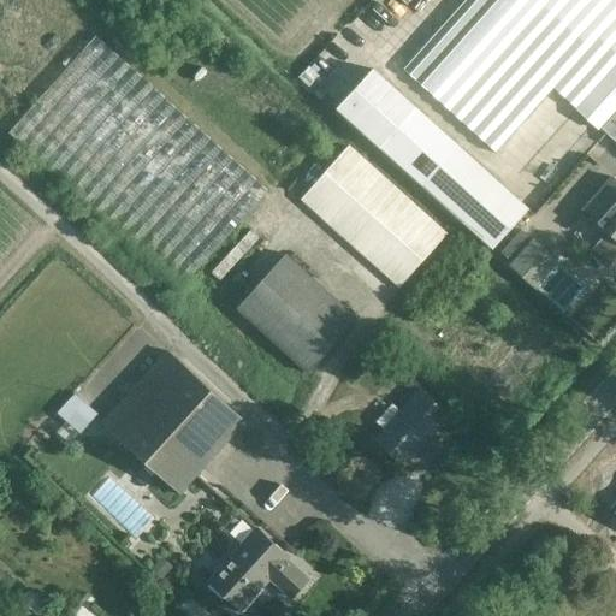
[(615,0),(467,0),(406,70),(520,173),(558,130),(580,150),(600,128),(615,141),(615,0)]
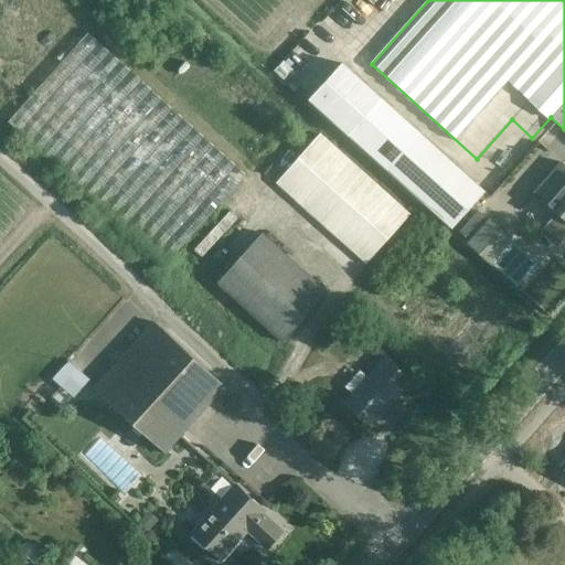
[(167,264),(246,174),(88,32),(8,123),(167,264)]
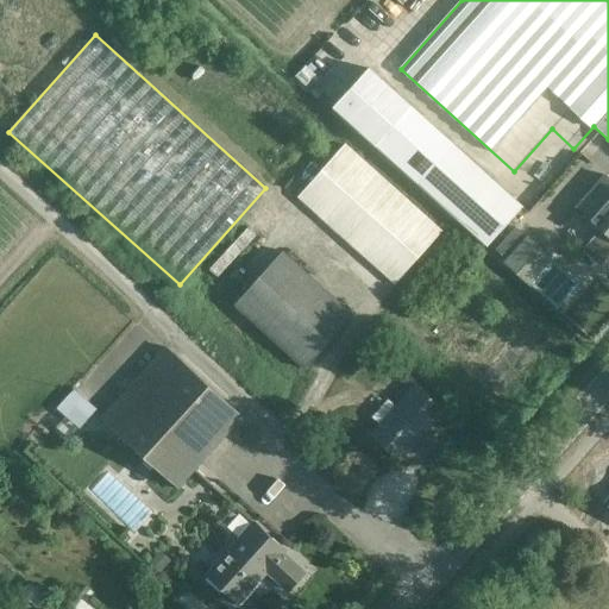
[(369,67),(333,105),(375,144),(487,245),(522,207),(410,105),(369,67)]
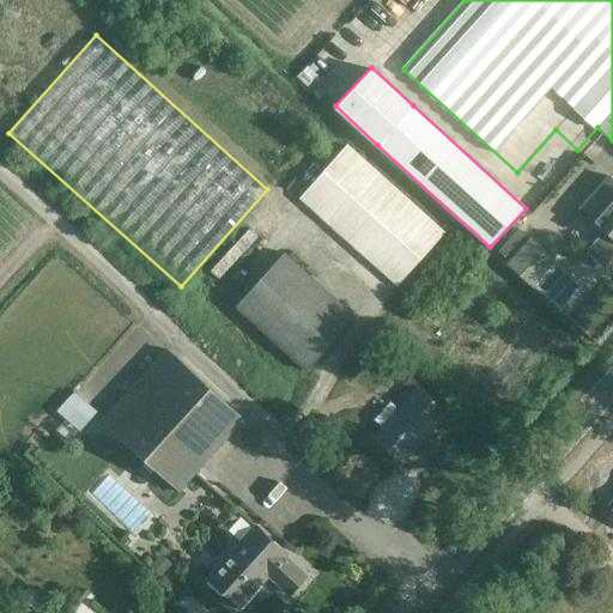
[(299,199),(305,205),(396,287),(444,232),(347,145),(299,199)]
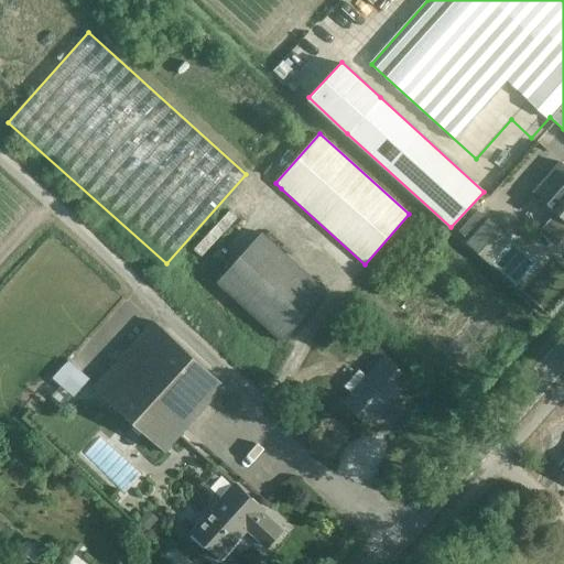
[(563,164),(561,162),(534,193),(557,214),(542,230),(542,232),(554,243),(557,243),(563,235),(563,164)]
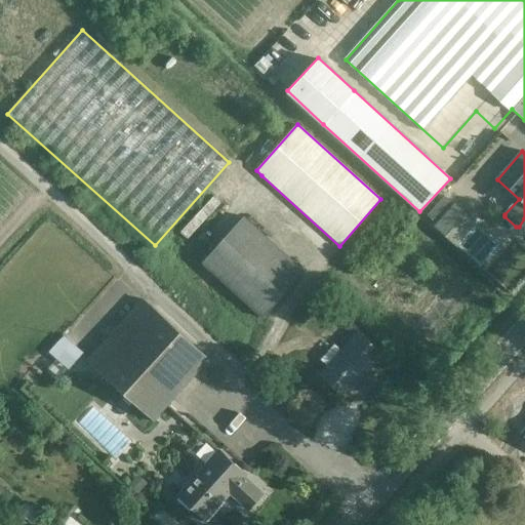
[(444,196),(427,215),(436,224),(453,204),(444,196)]
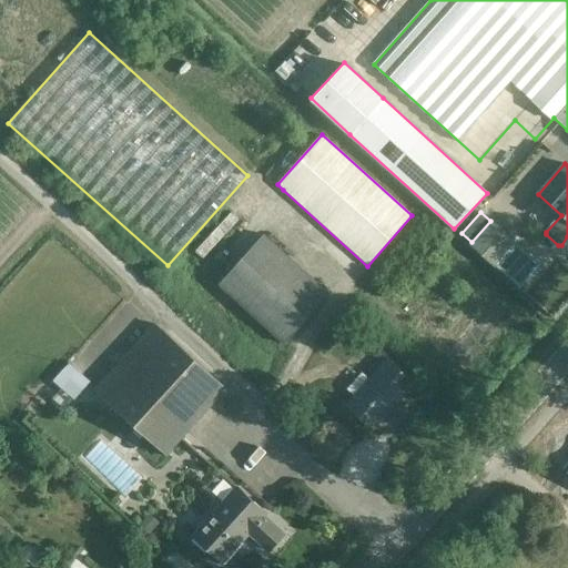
[(494,265),(514,242),(492,221),(470,244),(494,265)]
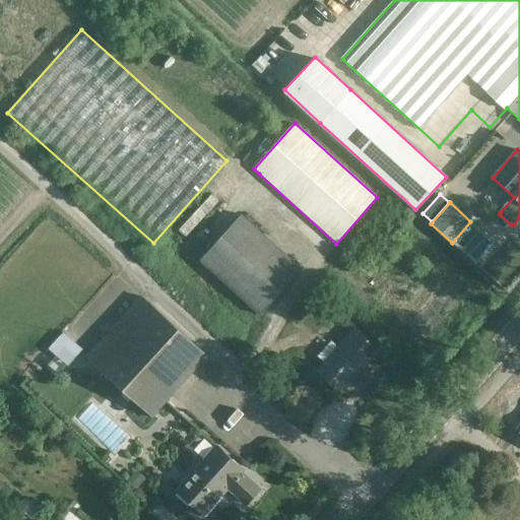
[(199,261),(259,314),(260,315),(303,268),(243,213),(199,261)]
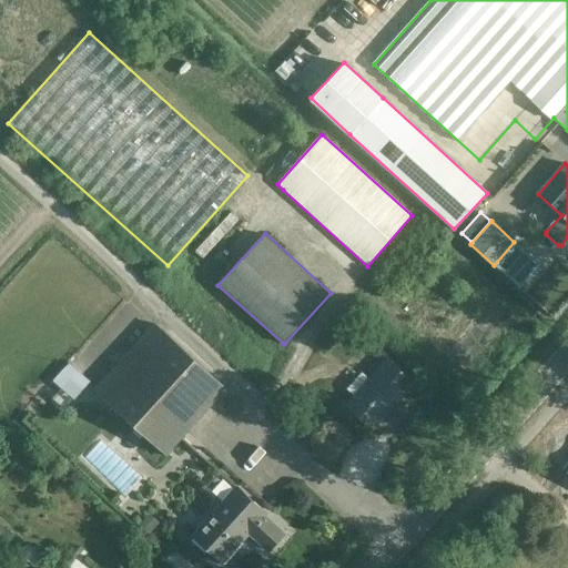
[(153,324),(93,389),(164,454),(223,388),(153,324)]
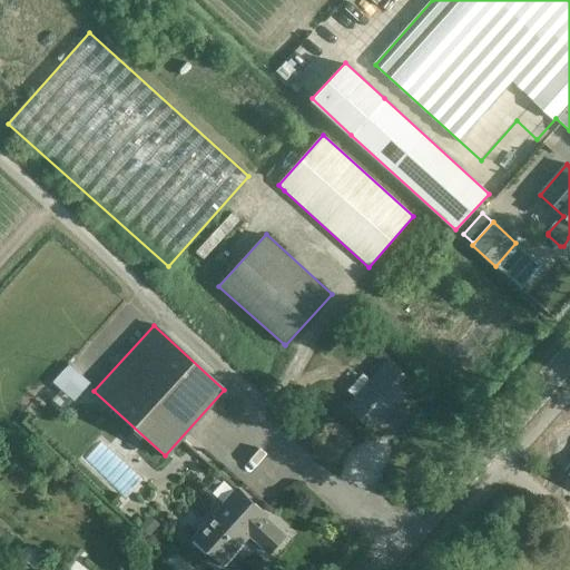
[(76,397),(91,380),(70,361),(55,380),(76,397)]
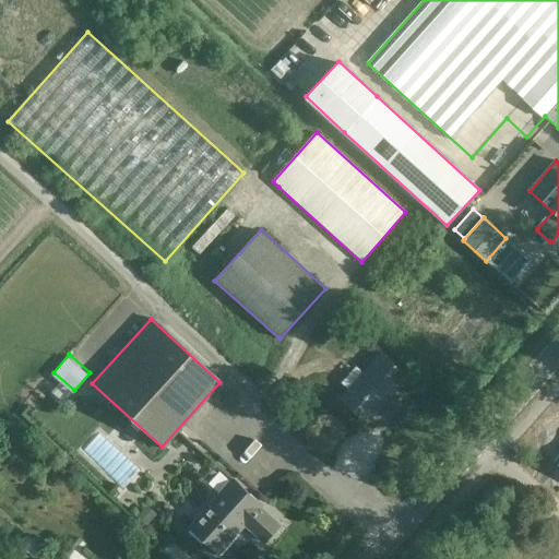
[(366,421),(406,377),(381,354),(363,376),(356,369),(343,382),(351,389),(341,400),(366,421)]
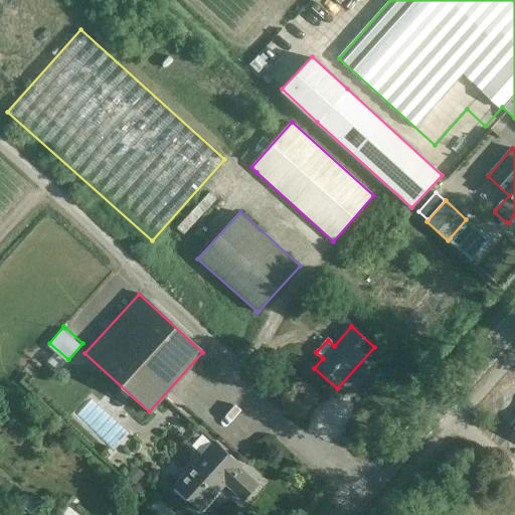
[(241,465),(214,441),(174,485),(201,510),(225,483),(244,500),(260,484),(239,467),(241,465)]
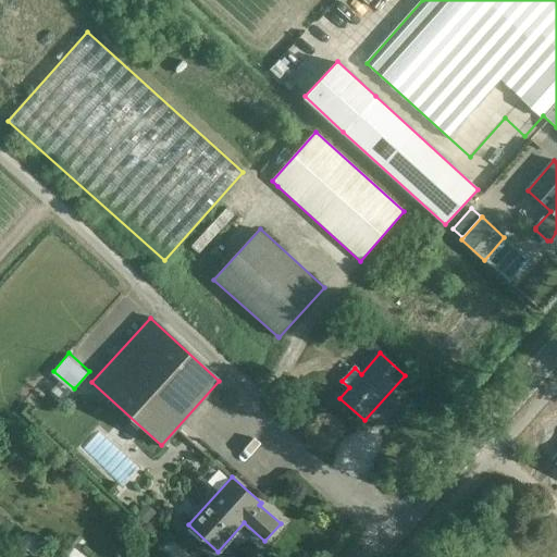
[(156,515),(164,504),(155,494),(145,505),(156,515)]
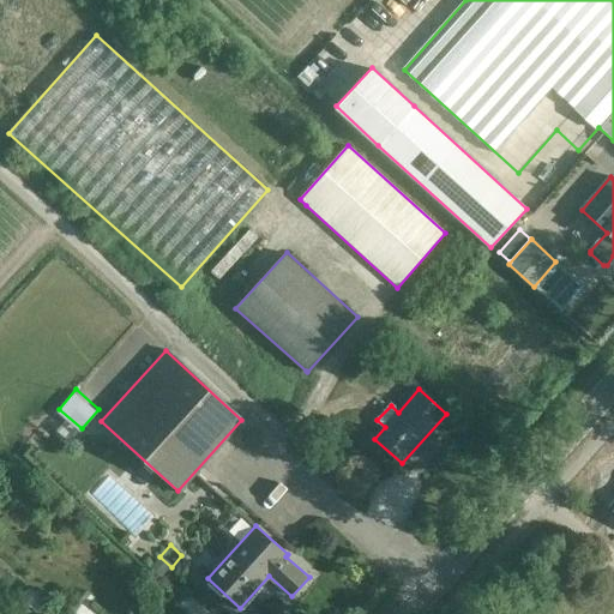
[(18,605),(30,591),(17,578),(5,591),(18,605)]
